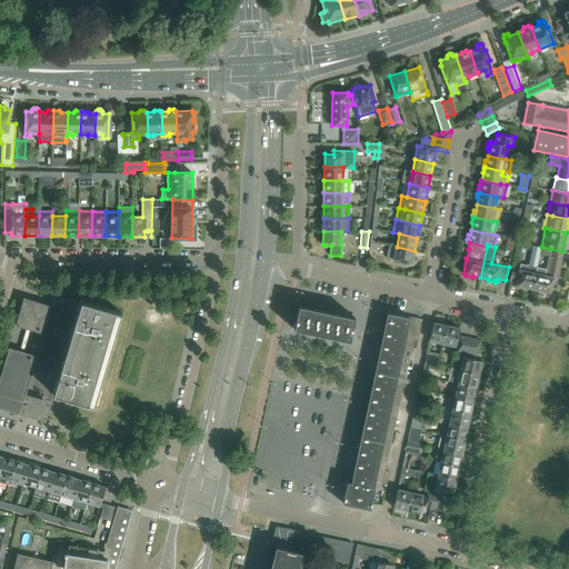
[(512,268),(509,281),(517,282),(516,285),(519,286),(518,287),(525,289),(526,287),(532,289),(535,278),(535,277),(538,261),(539,261),(542,247),(541,247),(535,246),(530,266),(529,265),(520,263),(519,269),(512,268)]
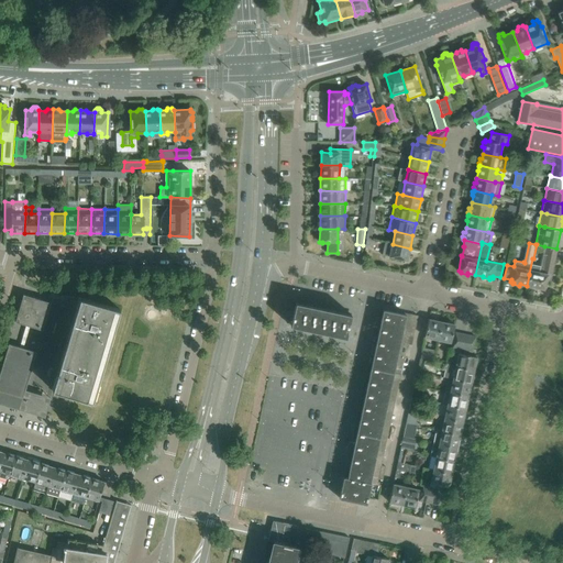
[(407,261),(410,249),(393,244),(389,256),(407,261)]
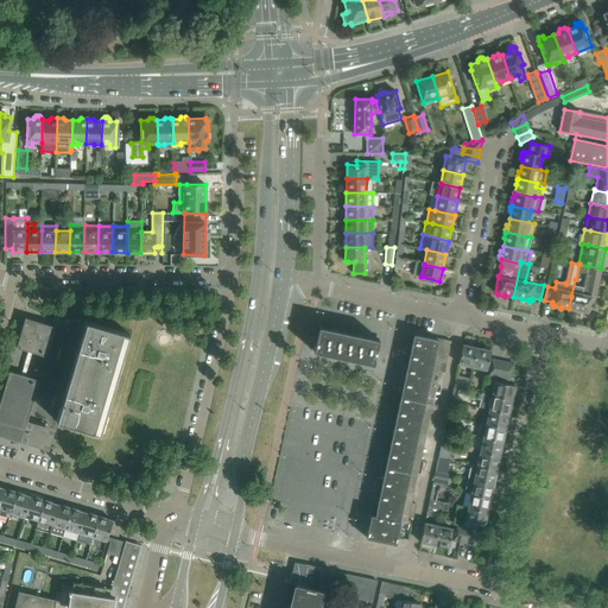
[(588,312),(591,297),(595,298),(601,268),(588,266),(586,274),(587,274),(584,287),(576,285),(577,280),(576,279),(575,279),(571,296),(571,297),(569,309),(588,312)]
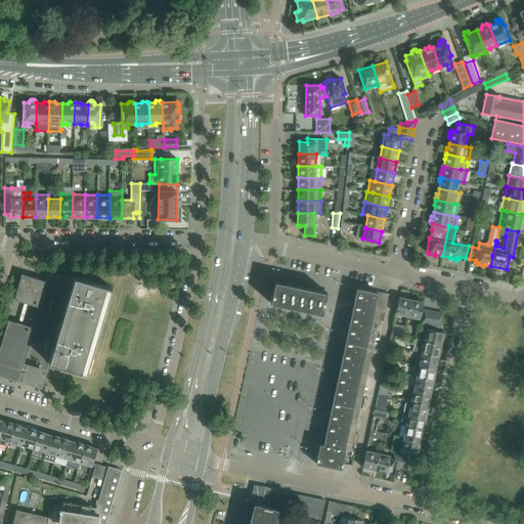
[(40,307),(48,281),(45,280),(35,277),(22,273),(18,284),(17,284),(16,290),(13,299),(40,307)]
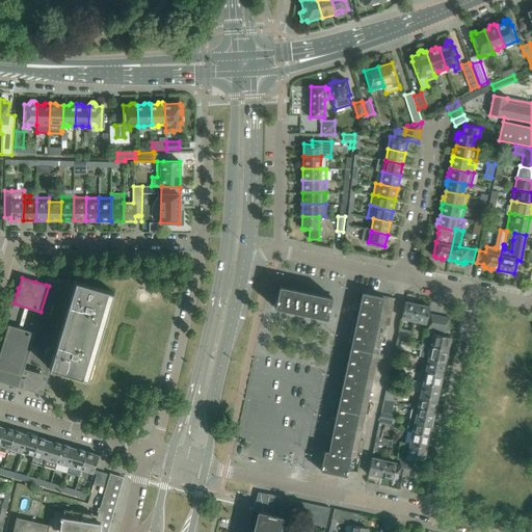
[(35,282),(5,383),(19,387),(43,394),(48,375),(50,368),(58,370),(87,379),(100,335),(113,291),(84,283),(75,281),(72,290),(72,292),(49,286),(46,285),(35,282)]
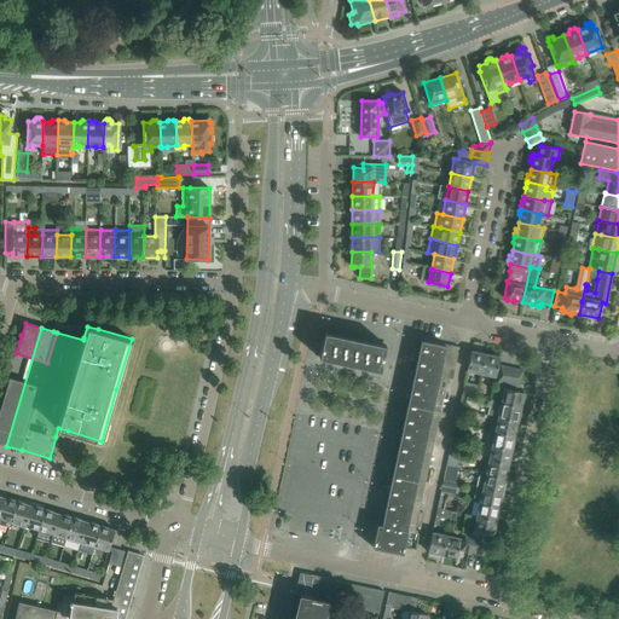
[(381,371),(386,346),(325,333),(319,358),(381,371)]
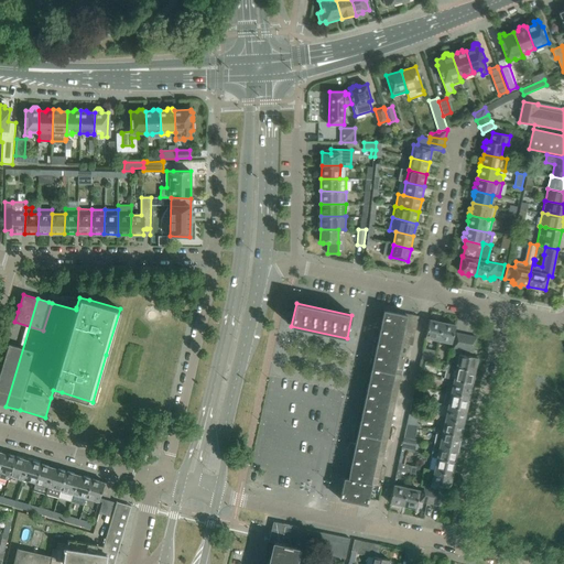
[(382,466),(408,345),(412,345),(418,316),(410,314),(410,316),(392,313),(392,311),(383,308),(348,478),(345,477),(340,499),(367,505),(371,484),(378,485),(380,479),(384,480),(387,467),(382,466)]
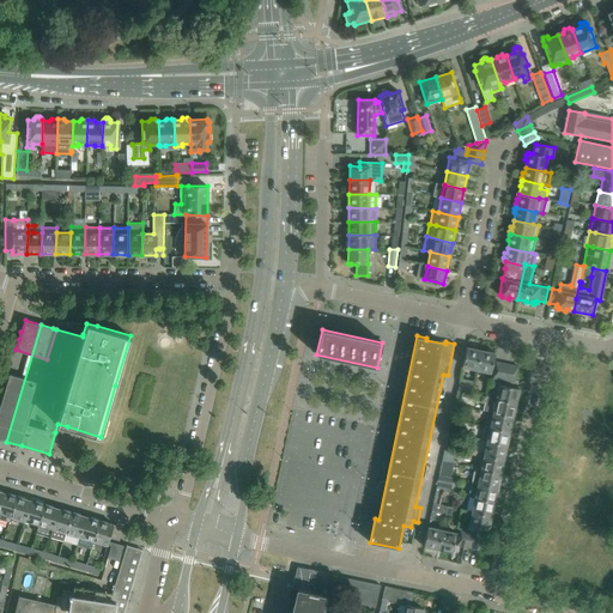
[(477,370),(480,351),(466,347),(462,366),(477,370)]
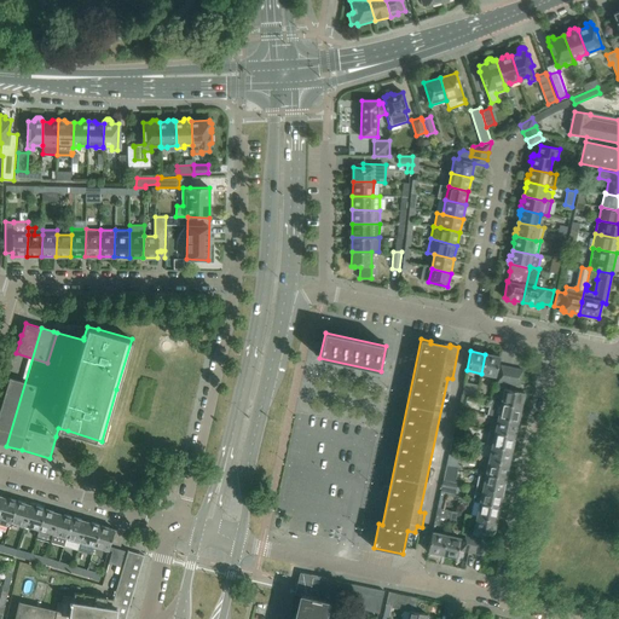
[(496,376),(499,357),(485,354),(481,374),(496,376)]
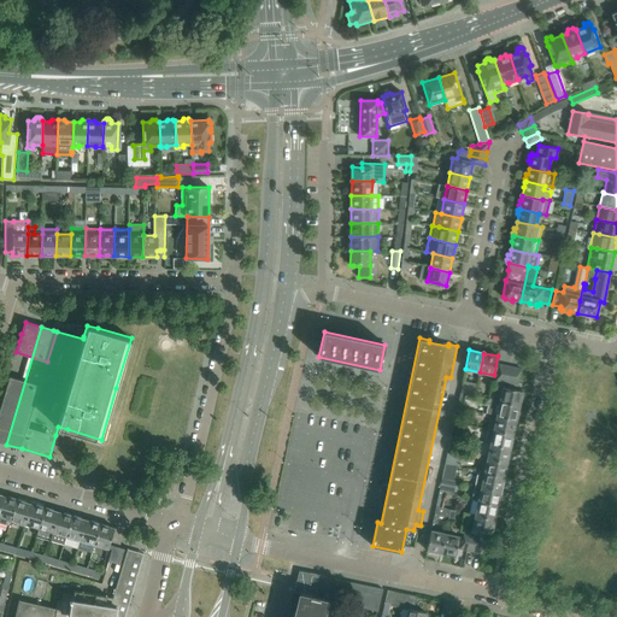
[(503,382),(506,365),(499,364),(495,381),(503,382)]
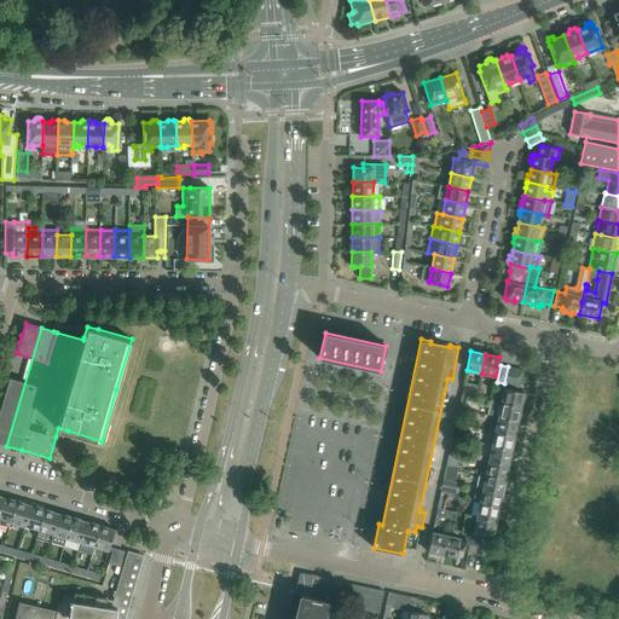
[(512,385),(515,369),(508,366),(504,383),(512,385)]
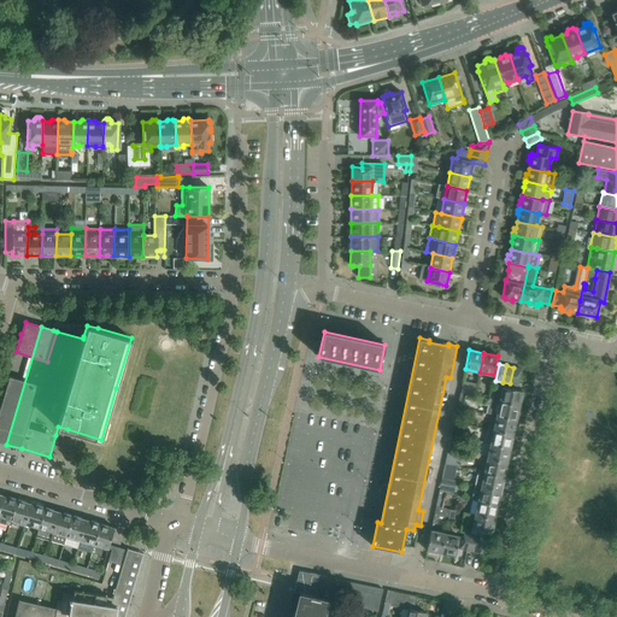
[(517,386),(521,369),(513,368),(510,383),(517,386)]
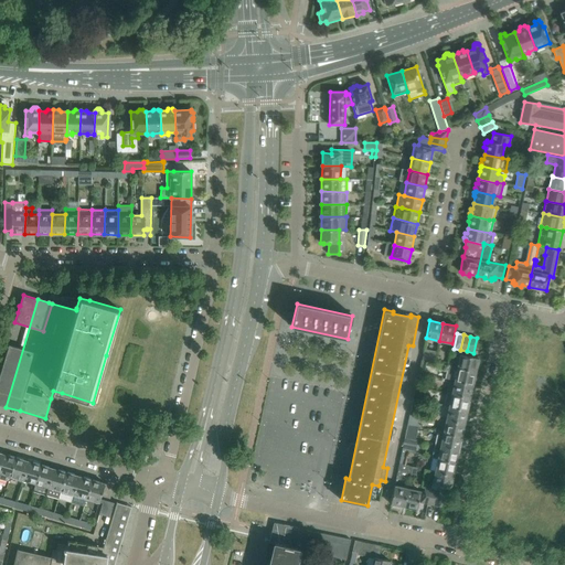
[(457,368),(457,369),(475,372),(478,359),(472,356),(473,353),(467,351),(466,355),(460,354),(457,368)]
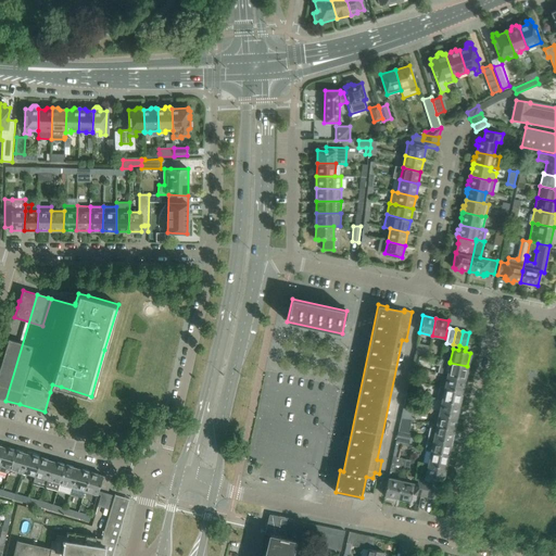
[(416,346),(415,355),(419,356),(420,355),(428,356),(429,350),(430,349),(416,346)]
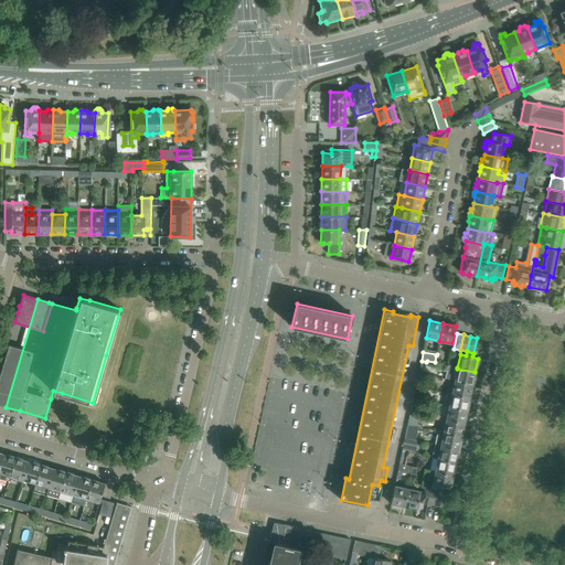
[(472,385),(475,372),(457,369),(457,368),(451,365),(448,379),(454,380),(454,381),(472,385)]
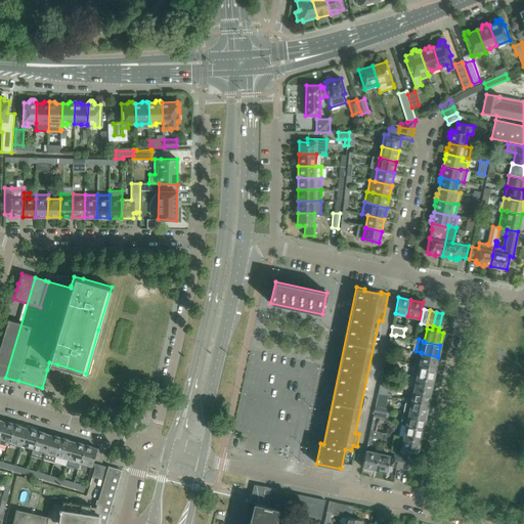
[(436,368),(438,357),(421,353),(419,365),(436,368)]
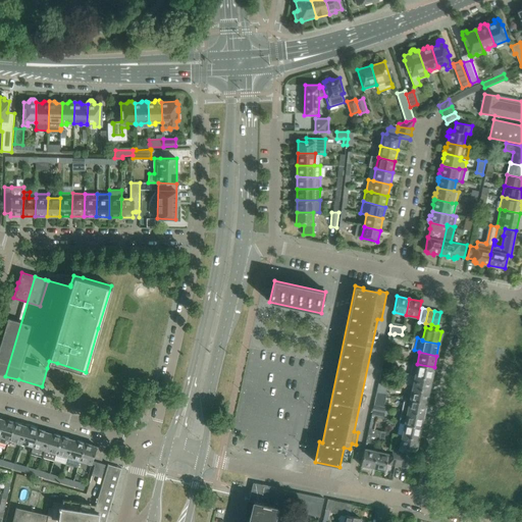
[(392,359),(388,358),(384,357),(381,369),(386,370),(389,370),(392,359)]
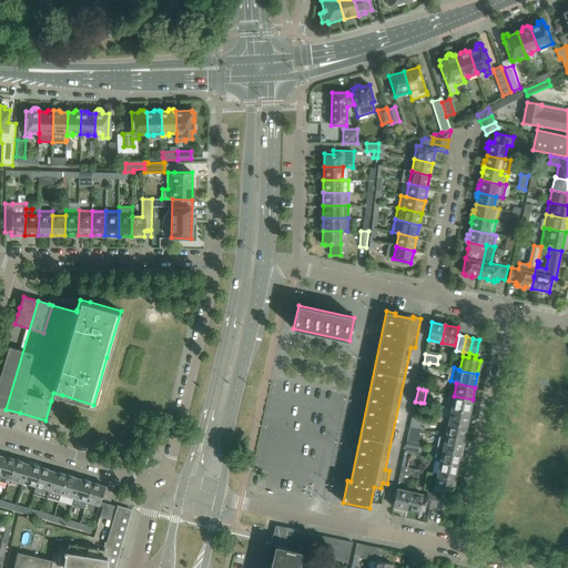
[(469,413),(473,399),(454,396),(449,395),(447,408),(450,408),(469,413)]
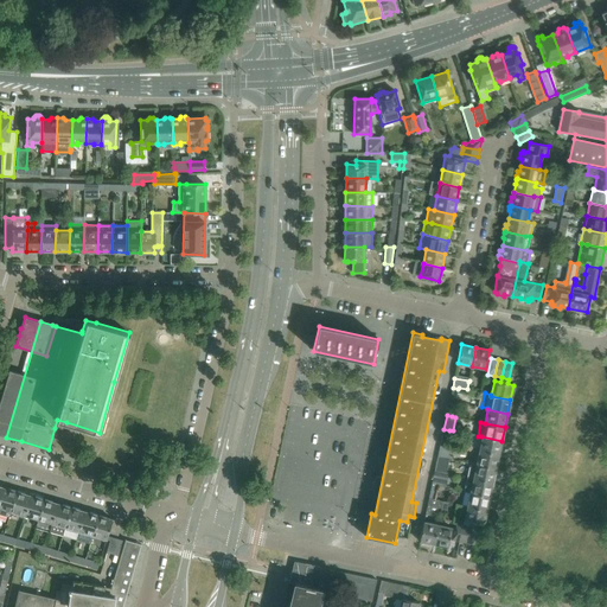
[(499,455),(502,441),(481,436),(479,451),(499,455)]
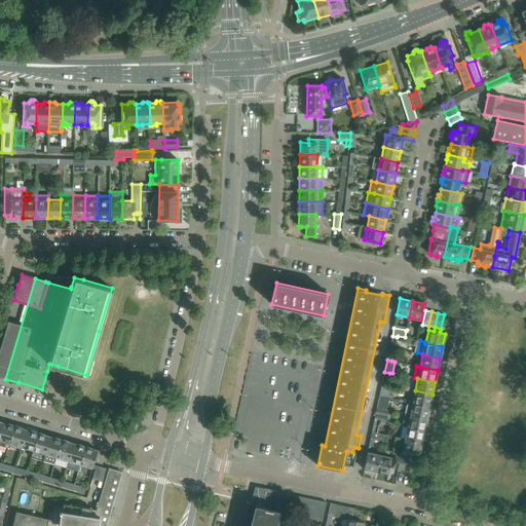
[(393,386),(386,384),(382,383),(379,396),(389,398),(391,398),(393,386)]
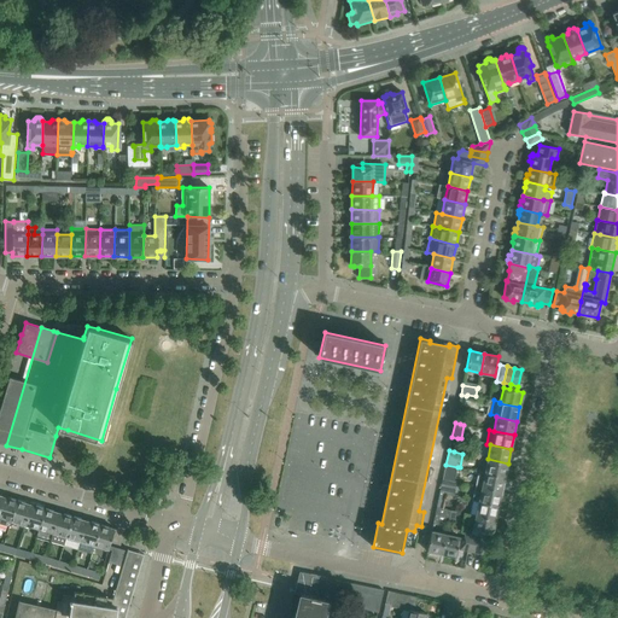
[(505,478),(508,464),(488,459),(484,473),(505,478)]
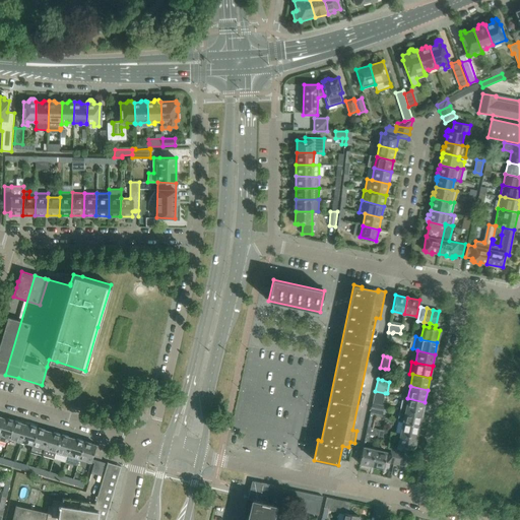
[(383,404),(385,393),(375,391),(373,403),(383,405),(383,404)]
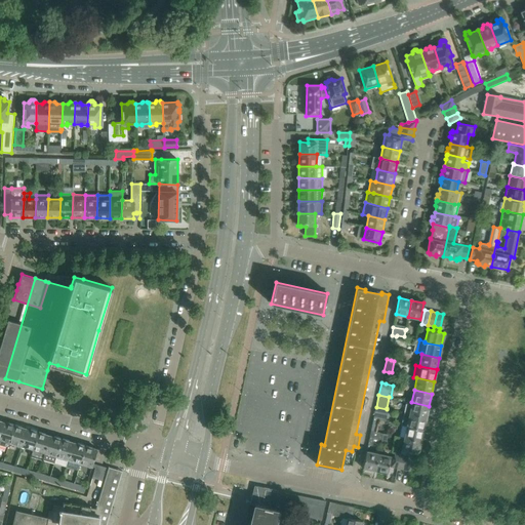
[(427,417),(429,406),(411,402),(407,401),(405,412),(427,417)]
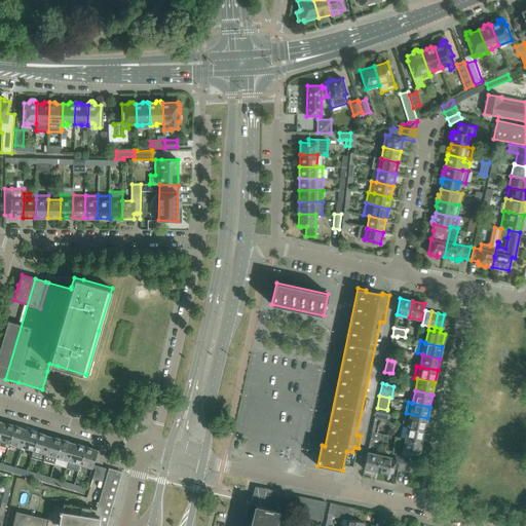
[(386,421),(388,410),(389,409),(387,409),(387,410),(377,408),(374,419),(386,421)]
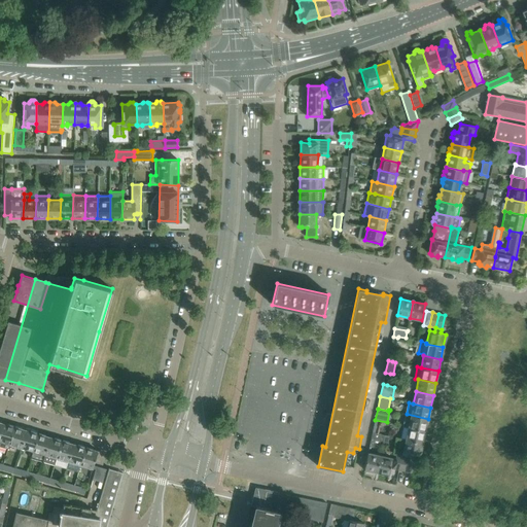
[(428,419),(407,414),(407,415),(406,414),(402,426),(403,426),(425,431),(428,419)]
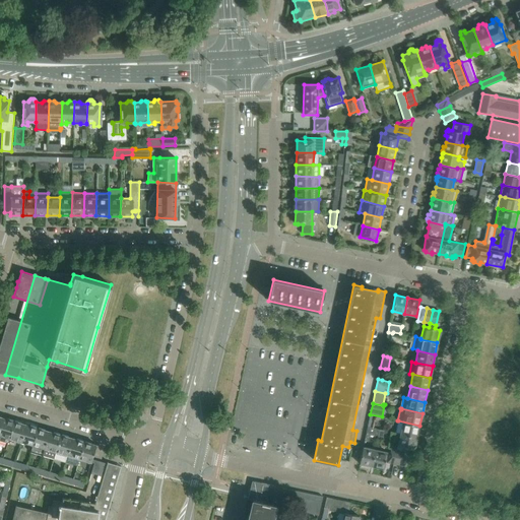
[(9,438),(14,420),(3,417),(0,426),(0,440),(6,442),(8,441),(9,438)]
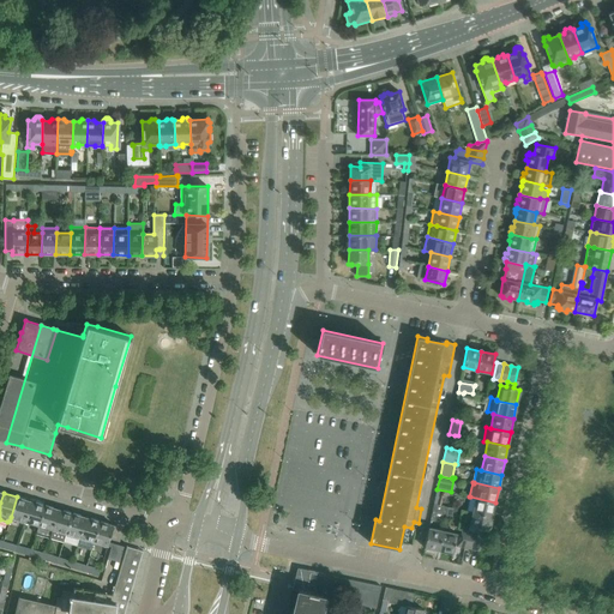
[(25,522),(31,500),(17,497),(11,517),(25,522)]
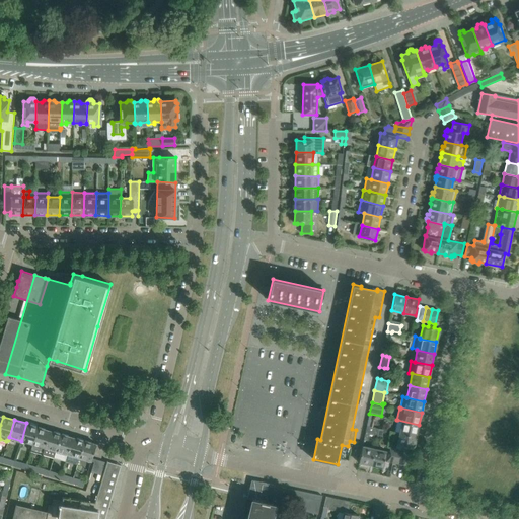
[(417,436),(419,425),(397,420),(394,432),(399,433),(417,436)]
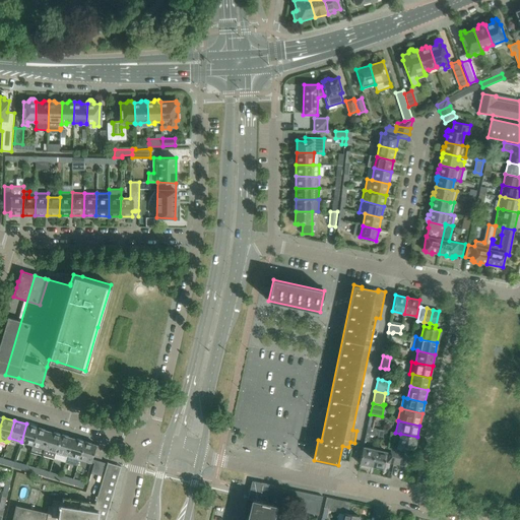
[(33,445),(38,428),(26,424),(21,442),(33,445)]
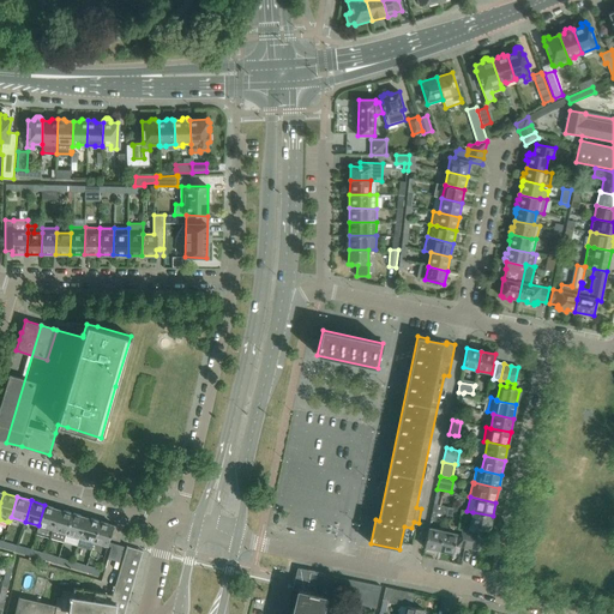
[(447,515),(449,506),(439,504),(434,503),(432,511),(447,515)]
